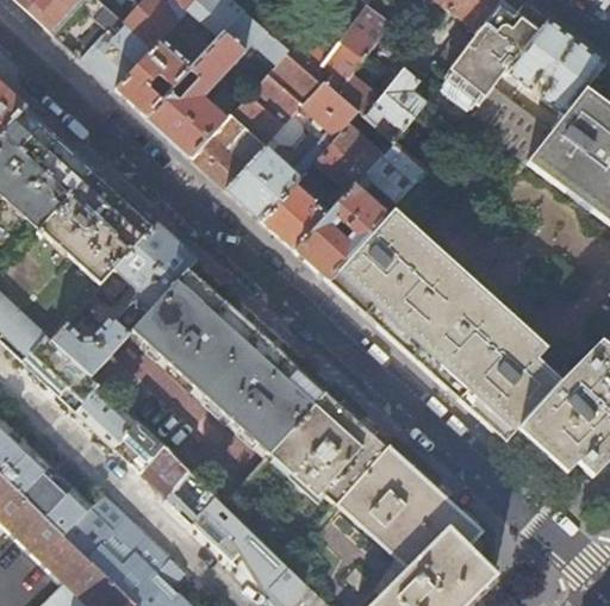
[(19,0),(30,10),(55,32),(83,0),(19,0)]
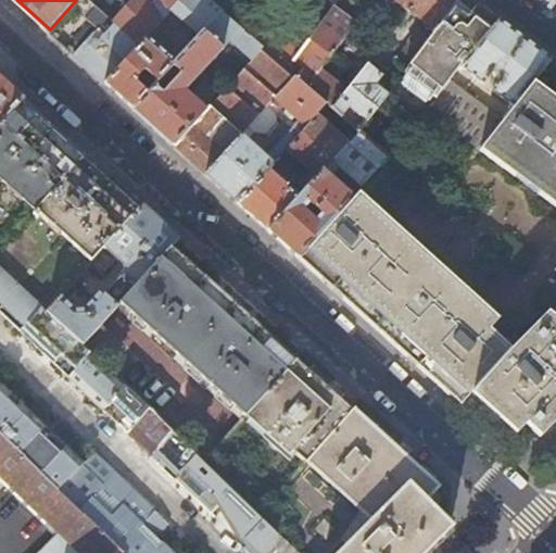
[(152,0),(149,4),(143,0),(136,0),(121,19),(121,22),(106,36),(97,26),(73,51),(77,54),(105,80),(148,33),(169,9),(177,0),(152,0)]
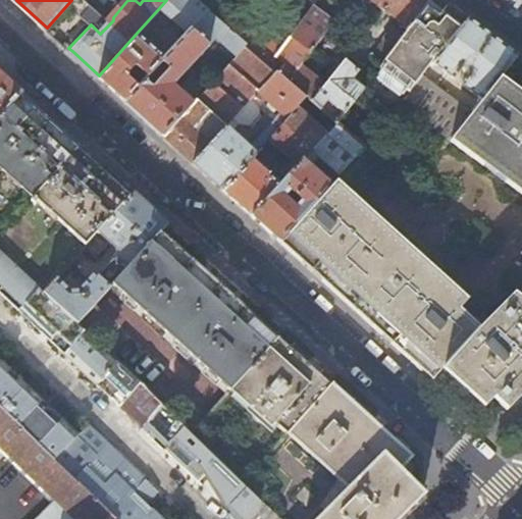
[(209,7),(201,0),(166,0),(159,8),(187,32),(191,28),(209,7)]
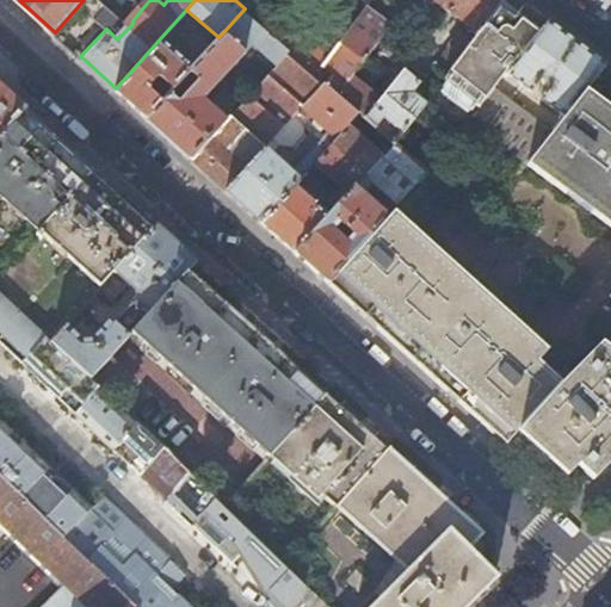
[(437,0),(464,22),(446,44),(448,45),(437,60),(449,69),(503,0),(437,0)]
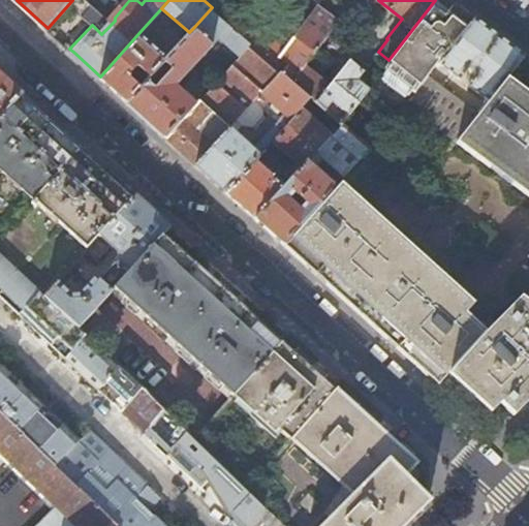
[(435,0),(389,60),(383,67),(413,92),(428,74),(438,61),(448,49),(449,49),(474,17),(458,4),(453,0),(435,0)]
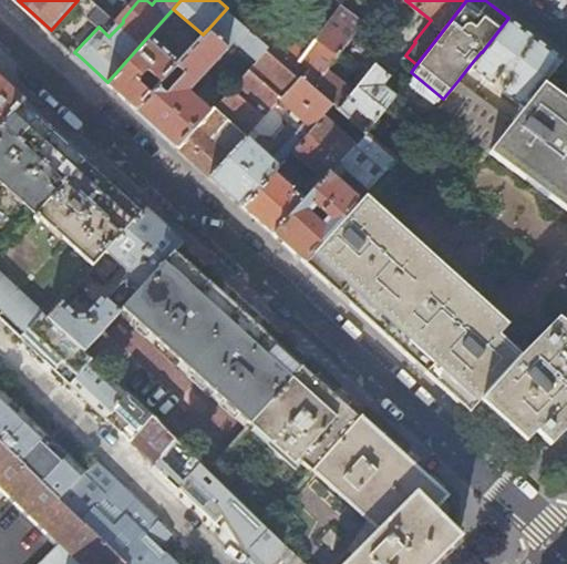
[(316,37),(309,45),(294,65),(303,74),(315,84),(336,58),(338,53),(340,50),(363,20),(341,3),(318,33),(316,37)]
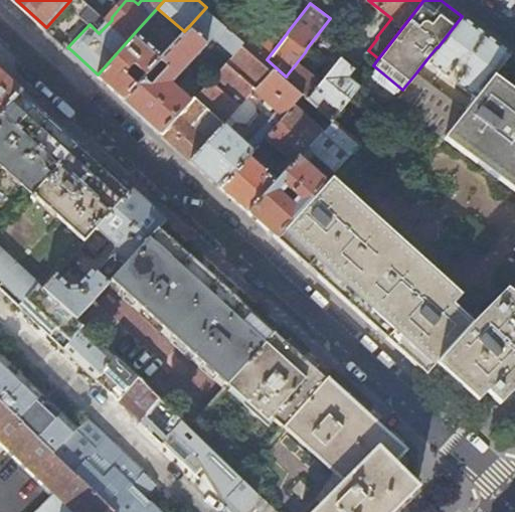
[(206,7),(188,27),(207,43),(213,36),(232,53),(244,40),(232,29),(206,7)]
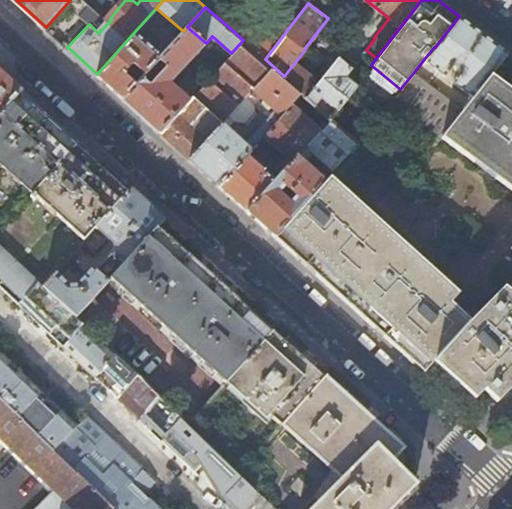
[(245,11),(231,29),(243,40),(265,59),(279,41),(245,11)]
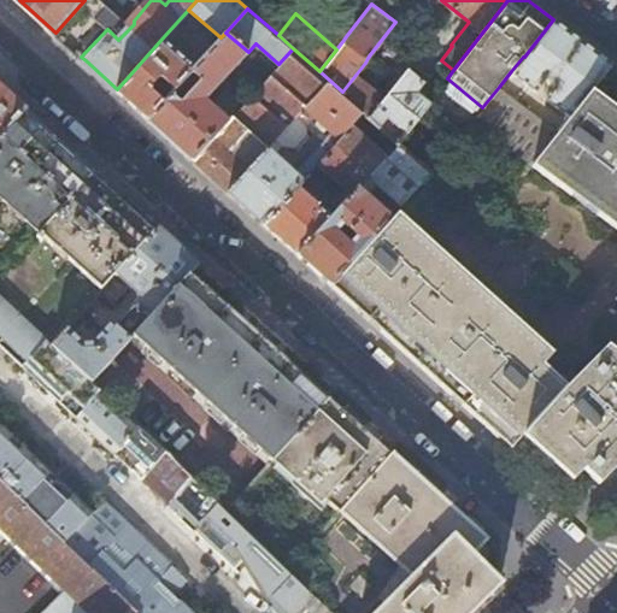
[(581,39),(553,19),(524,57),(523,57),(511,71),(536,90),(546,77),(546,78),(547,81),(547,82),(548,83),(544,89),(547,93),(545,98),(568,116),(591,87),(604,71),(611,62),(581,39)]
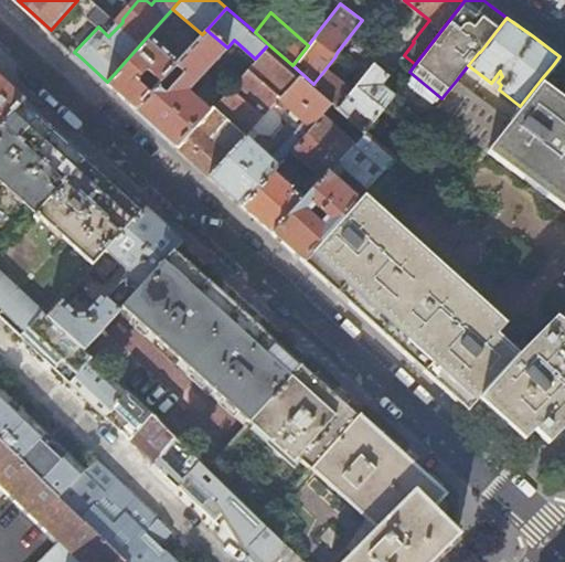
[(206,30),(202,34),(185,52),(182,56),(179,60),(174,64),(182,72),(164,92),(157,84),(136,107),(155,125),(177,145),(209,108),(194,95),(188,89),(227,48),(206,30)]
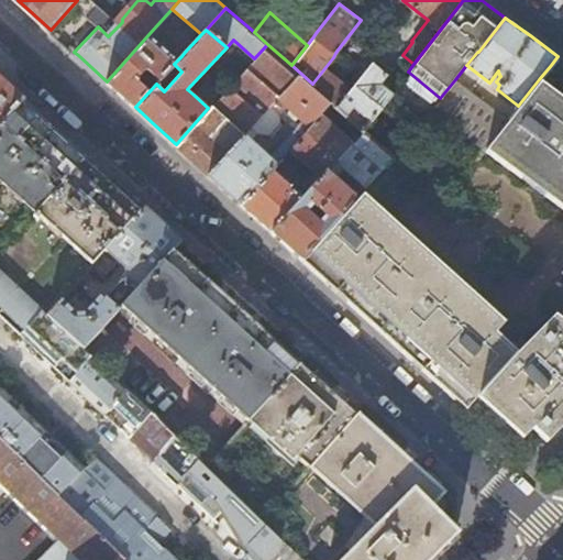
[(156,84),(174,64),(178,59),(150,33),(107,81),(120,94),(135,107),(156,84)]
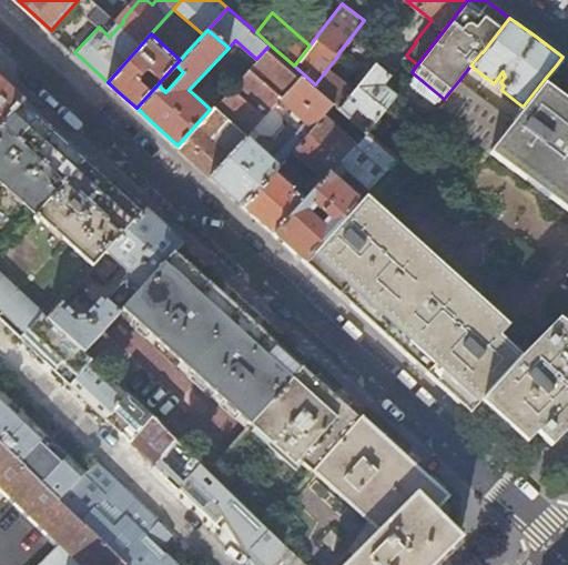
[(270,44),(256,59),(229,89),(210,109),(178,145),(194,161),(211,175),(283,97),(304,74),(294,66),(270,44)]
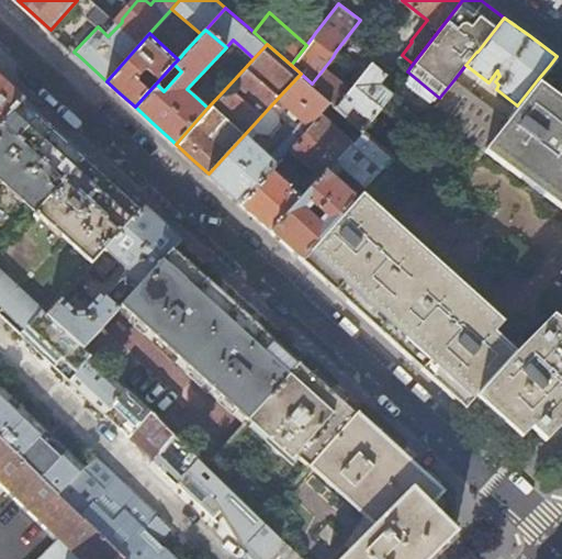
[(339,63),(333,57),(312,84),(333,102),(337,107),(350,89),(332,74),(339,63)]
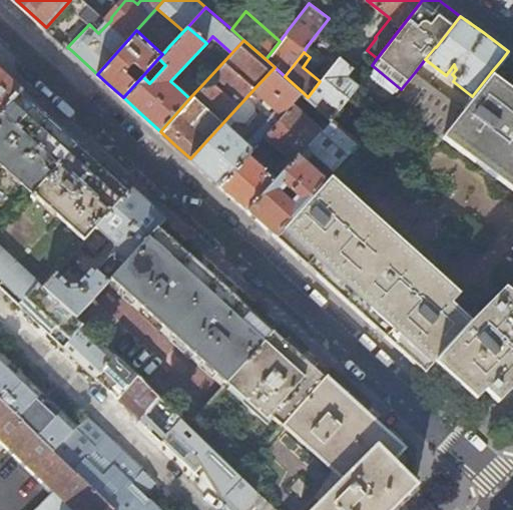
[(331,67),(320,81),(308,97),(317,104),(323,96),(339,108),(356,86),(357,84),(358,83),(347,75),(353,66),(340,56),(333,65),(331,67)]
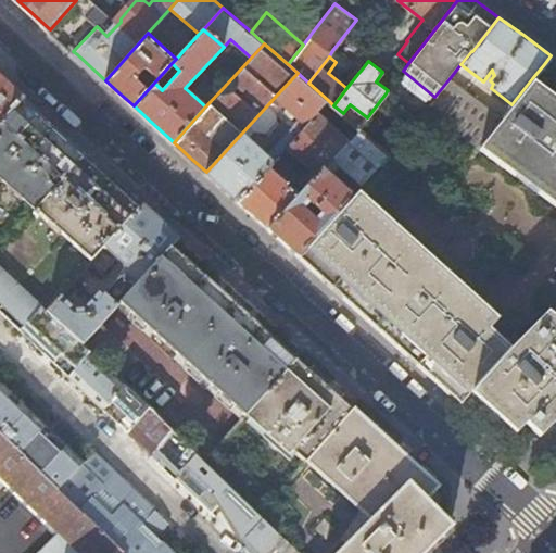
[(0,72),(0,121),(21,98),(24,95),(22,92),(0,72)]
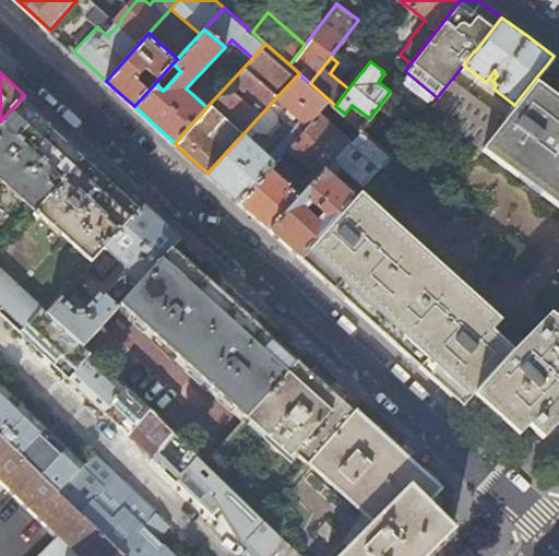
[(331,102),(310,83),(299,73),(278,95),(284,99),(302,116),(310,123),(331,102)]
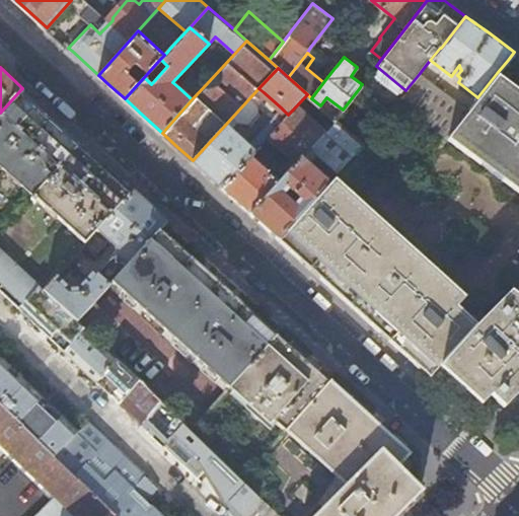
[(196,69),(178,87),(192,99),(209,81),(196,69)]
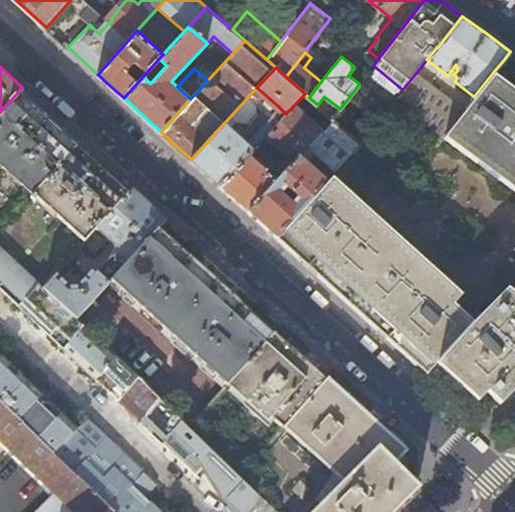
[(444,134),(465,108),(416,72),(402,90),(396,98),(444,134)]
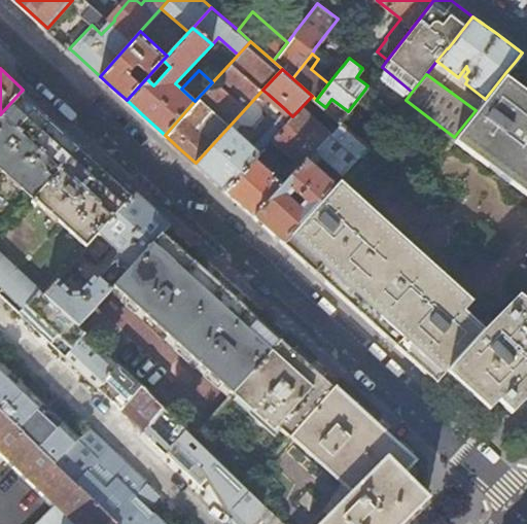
[(526,91),(505,75),(504,74),(485,99),(476,110),(454,137),(453,138),(526,196),(526,91)]
